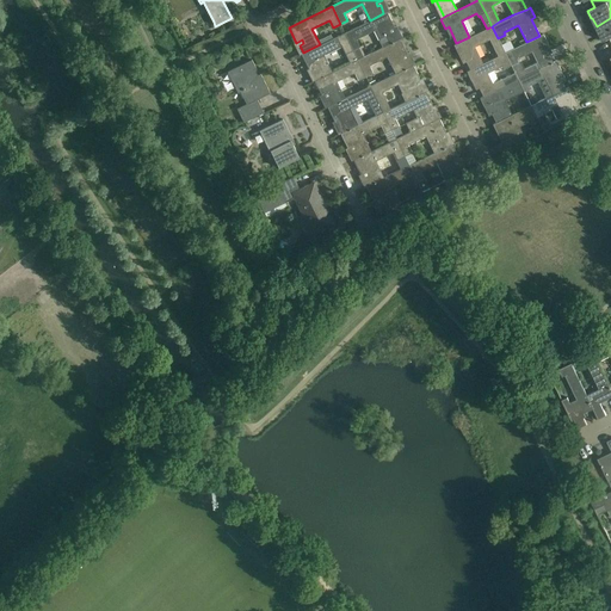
[(370,20),(344,32),(352,50),(359,47),(356,38),(374,30),(382,47),(397,39),(394,31),(390,34),(389,30),(394,26),(387,12),(383,13),(370,20)]
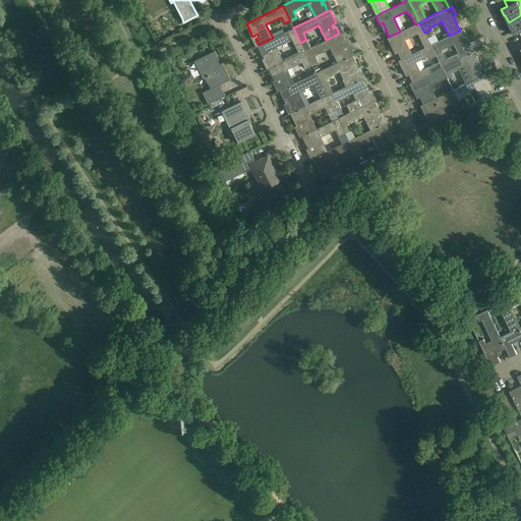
[(520,33),(520,35),(520,15),(509,22),(512,29),(511,30),(514,36),(520,33)]
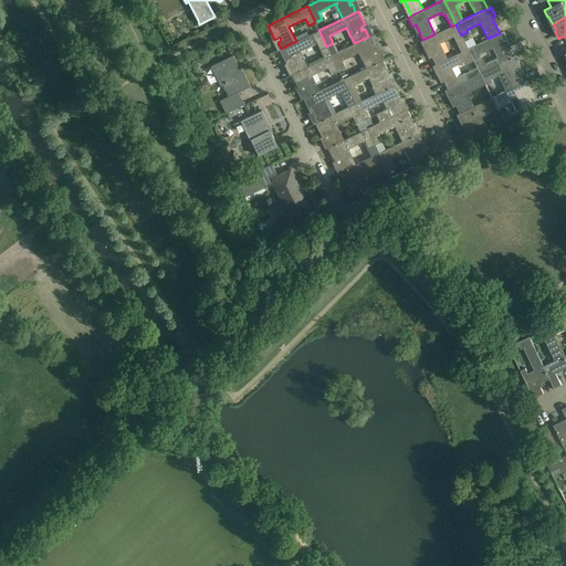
[(461,52),(468,49),(461,35),(456,24),(451,27),(435,34),(422,40),(420,42),(425,51),(428,49),(436,64),(447,59),(439,43),(453,37),(461,52)]
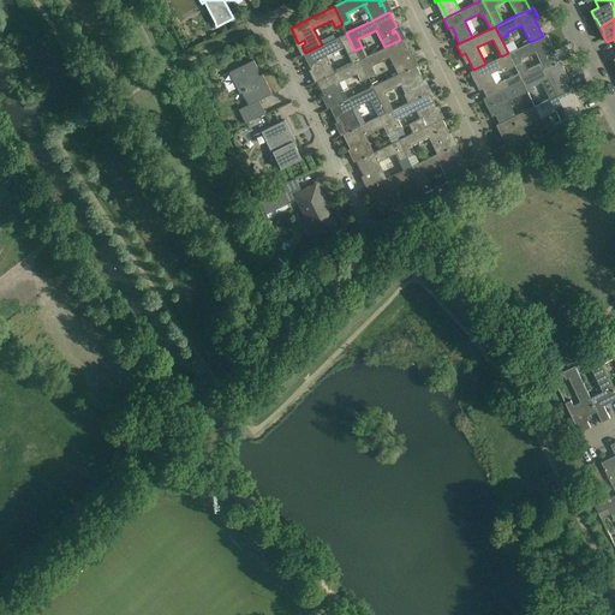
[(359,60),(354,51),(346,33),(322,45),(305,53),(303,54),(311,70),(316,66),(318,70),(315,72),(318,79),(334,72),(326,55),(344,47),(347,54),(352,64),(359,60)]
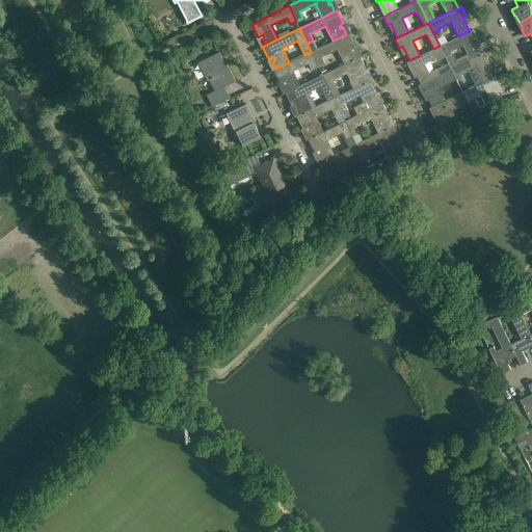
[(477,38),(473,29),(470,31),(458,36),(440,46),(445,57),(448,63),(451,69),(481,54),(474,40),(477,38)]
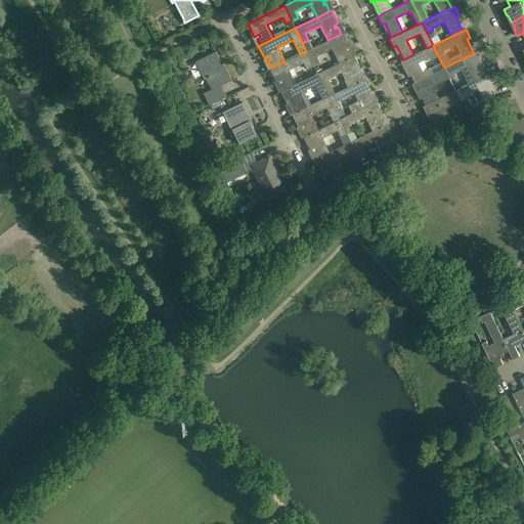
[(343,33),(341,34),(328,40),(306,51),(313,66),(319,62),(316,56),(332,49),(339,63),(352,56),(349,49),(346,51),(345,48),(349,45),(343,33)]
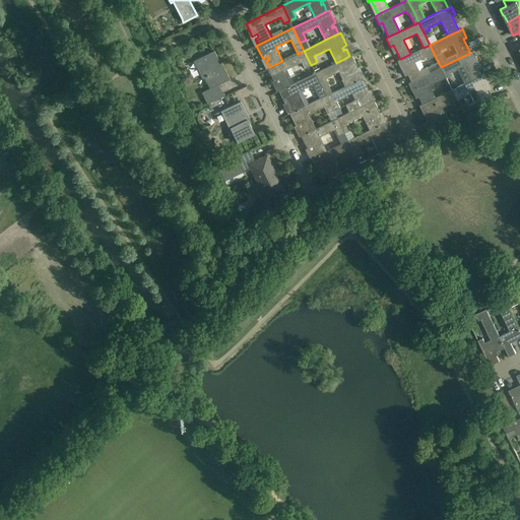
[(438,62),(419,71),(415,64),(414,62),(428,56),(429,58),(435,56),(430,45),(424,48),(410,54),(400,59),(397,61),(401,69),(404,67),(411,81),(441,67),(438,62)]
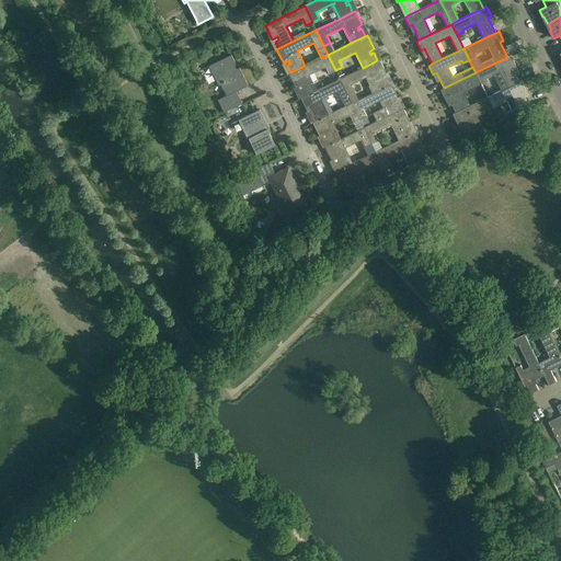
[(236,64),(231,55),(209,65),(219,87),(221,86),(227,96),(218,101),(224,113),(242,103),(236,91),(248,86),(239,68),(233,70),(231,65),(236,64)]
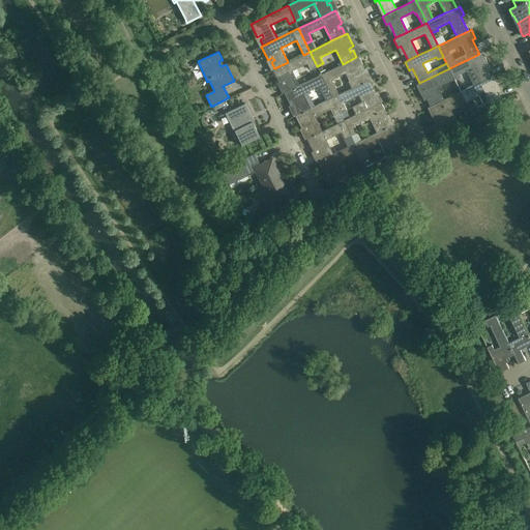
[(317,66),(310,52),(303,55),(288,62),(274,68),(272,69),(278,83),(284,80),(286,83),(283,85),(286,92),(299,85),(292,70),(307,63),(311,69),(317,66)]
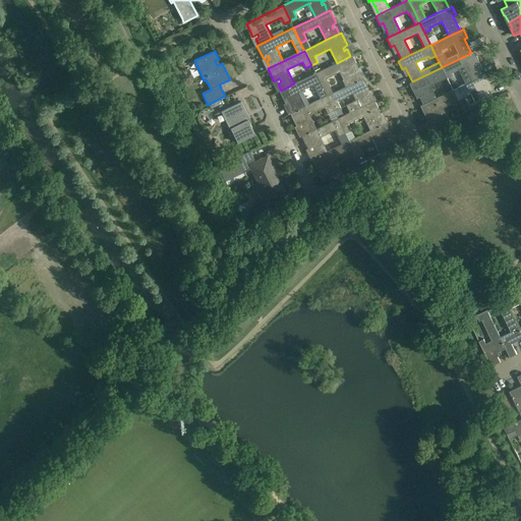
[(447,77),(453,74),(452,72),(459,69),(466,83),(482,75),(475,61),(478,60),(474,52),(471,53),(442,67),(447,77)]
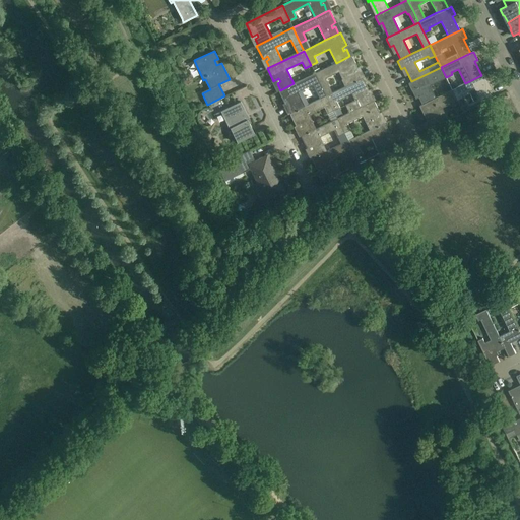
[(315,73),(322,87),(326,95),(332,92),(325,78),(338,71),(342,79),(341,79),(345,86),(347,85),(361,78),(358,71),(354,73),(352,70),(358,68),(351,55),(349,56),(336,63),(315,73)]
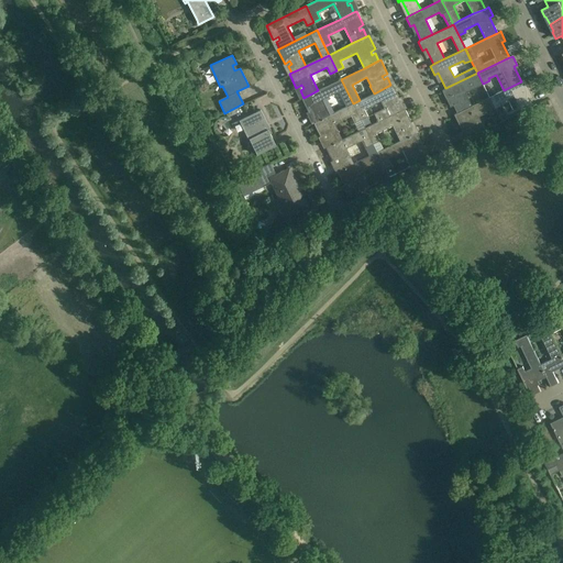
[(472,106),(465,92),(483,84),(477,73),(445,88),(442,90),(446,99),(450,98),(456,113),(472,106)]
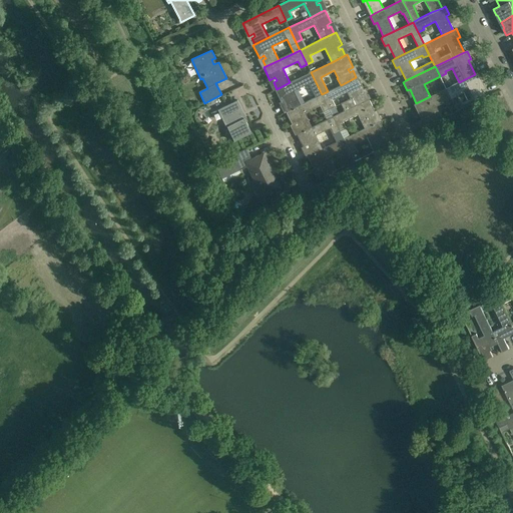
[(275,89),(281,102),(283,101),(288,111),(301,105),(294,90),(308,83),(309,83),(316,97),(322,94),(318,86),(311,72),(290,82),(277,89),(275,89)]
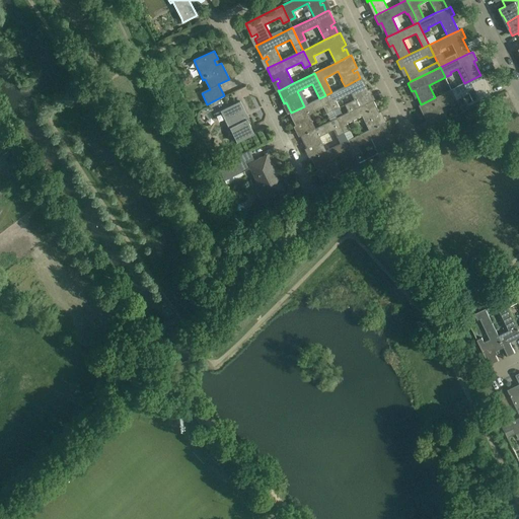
[(480,75),(464,83),(456,87),(450,89),(456,100),(462,97),(461,95),(473,88),(480,103),(495,96),(492,97),(485,83),(488,82),(484,74),(480,75)]
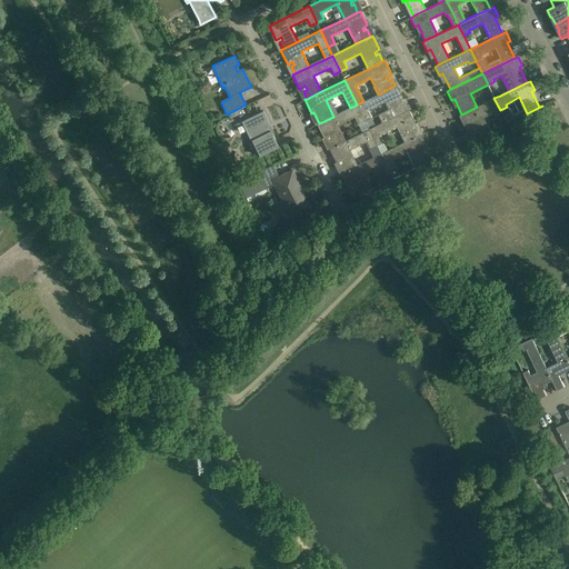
[(380,93),(363,101),(357,105),(365,121),(371,118),(368,110),(383,102),(388,110),(378,115),(381,122),(391,118),(407,110),(403,103),(400,105),(398,101),(403,99),(397,85),(395,86),(380,93)]
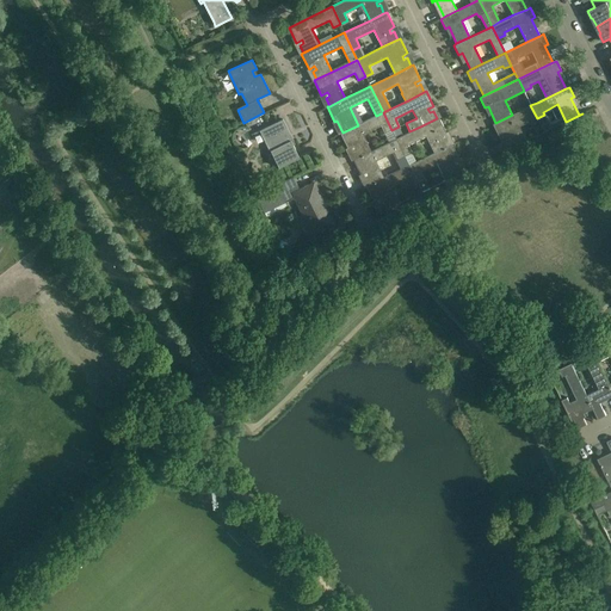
[(281,116),(295,110),(291,102),(277,107),(281,116)]
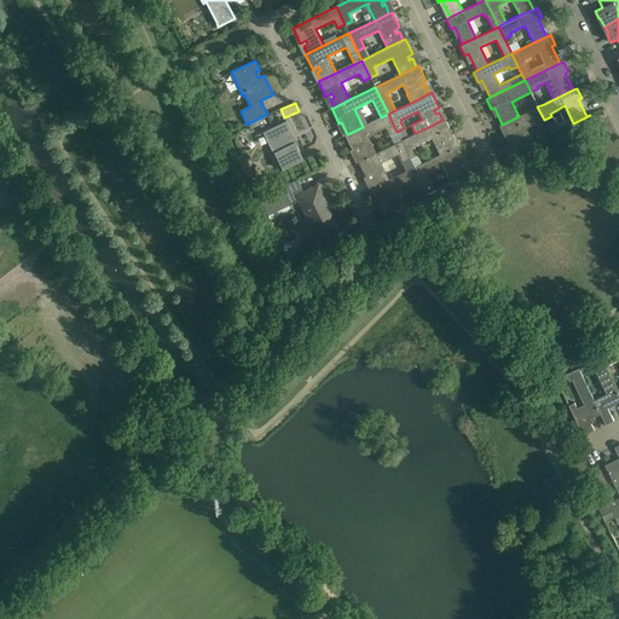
[(537,106),(519,116),(502,125),(499,126),(504,136),(507,134),(515,151),(513,152),(513,154),(534,143),(534,142),(533,143),(526,128),(544,120),(537,106)]
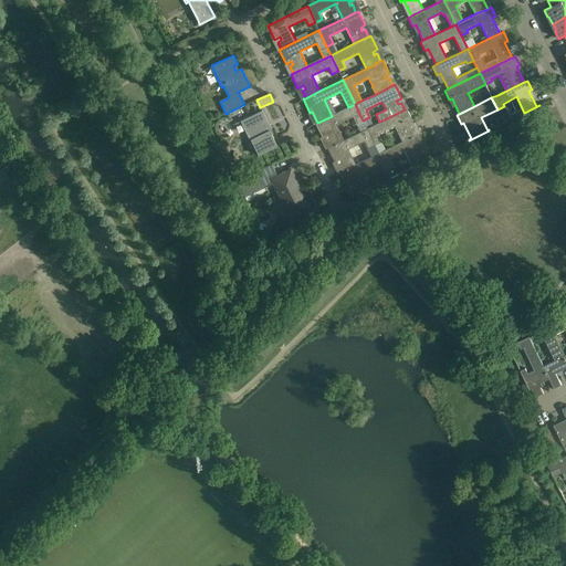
[(332,116),(317,123),(315,124),(322,137),(327,135),(328,138),(325,139),(329,147),(343,140),(335,125),(352,117),(355,124),(363,121),(355,104),(348,107),(332,116)]
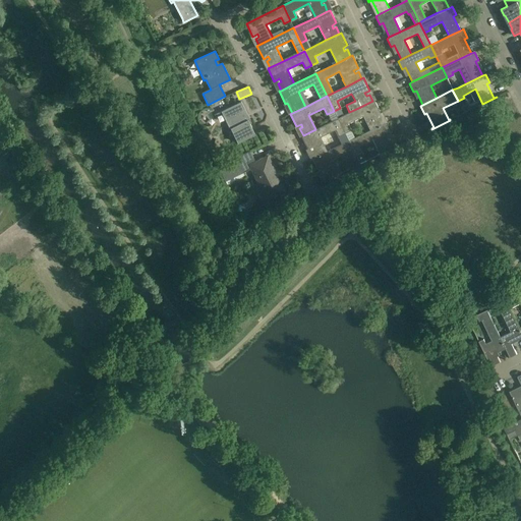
[(349,112),(338,118),(345,133),(351,130),(347,123),(363,116),(370,130),(384,124),(380,117),(377,118),(375,115),(381,113),(374,100),(372,101),(349,112)]
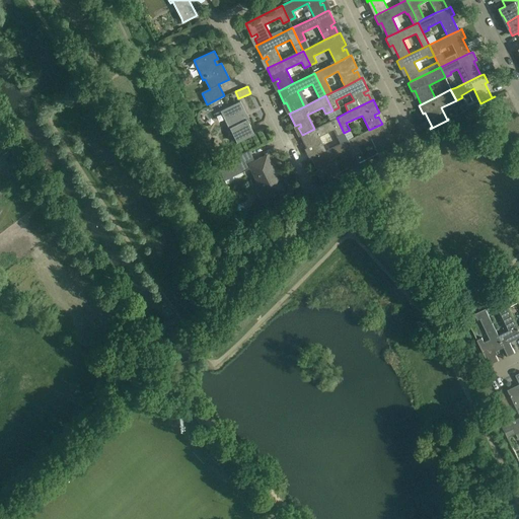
[(246,114),(240,101),(222,110),(231,127),(229,128),(237,143),(254,134),(244,115),(246,114)]
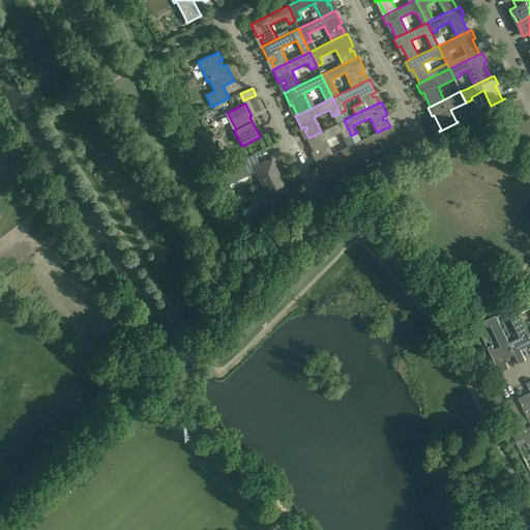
[(344,120),(321,131),(308,138),(306,139),(313,151),(318,149),(319,152),(316,153),(320,160),(332,154),(326,140),(341,131),(344,139),(351,136),(344,120)]
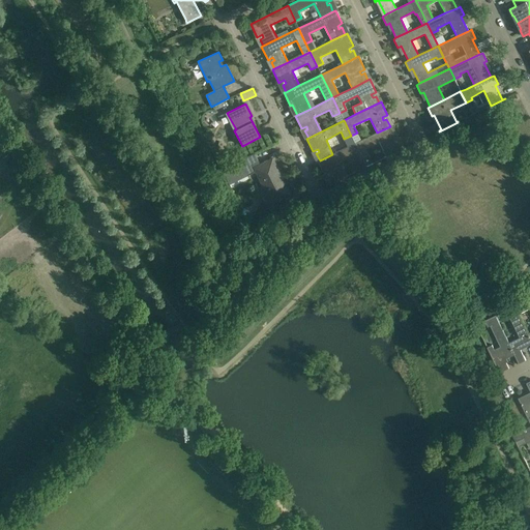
[(366,157),(363,150),(379,142),(386,156),(384,157),(384,158),(404,148),(403,148),(402,149),(398,142),(394,143),(393,141),(399,138),(392,125),(390,126),(377,133),(360,140),(355,143),(362,159),(366,157)]
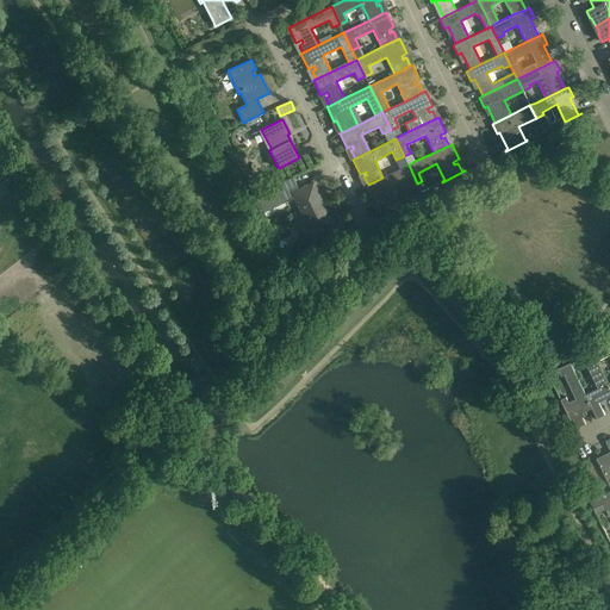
[(404,156),(409,165),(415,161),(411,153),(404,156)]
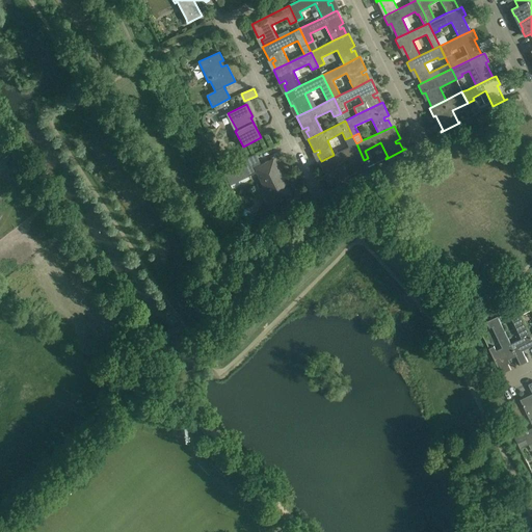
[(334,155),(321,161),(319,162),(325,175),(330,173),(331,176),(328,177),(331,184),(330,185),(330,186),(350,176),(349,176),(347,177),(341,162),(353,156),(361,170),(368,167),(364,160),(356,143),(334,155)]
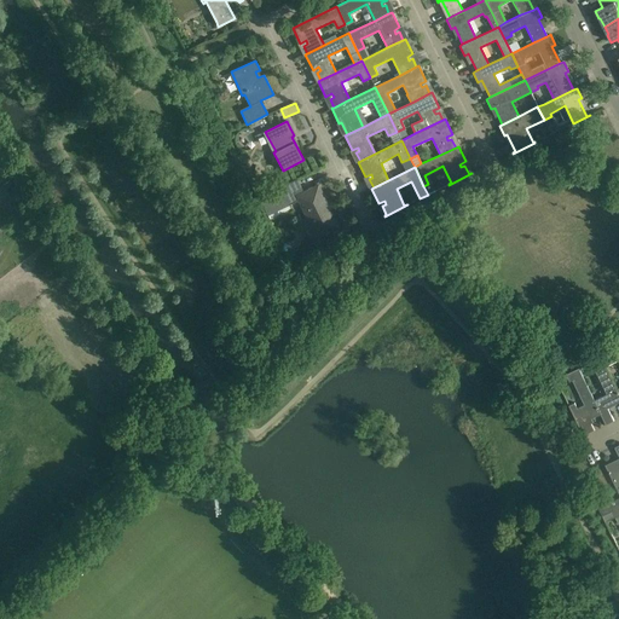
[(316,235),(317,237),(324,233),(324,235),(325,235),(336,229),(329,215),(327,218),(324,213),(330,210),(318,185),(304,192),(298,179),(262,197),(267,206),(284,197),(288,204),(298,200),(311,226),(307,227),(306,231),(308,236),(312,237),(316,235)]
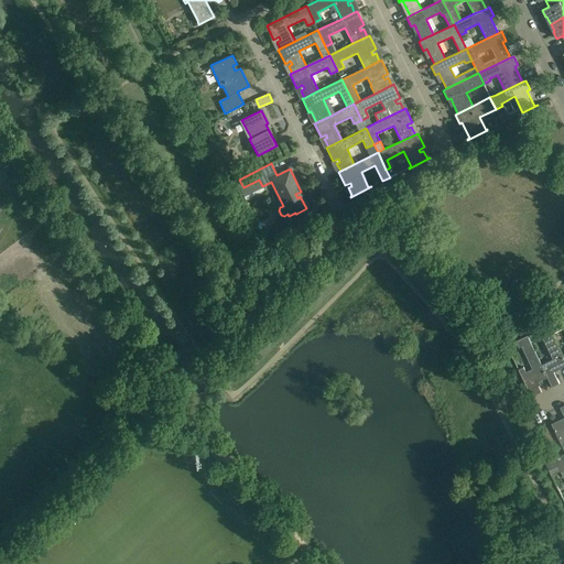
[(551,334),(563,328),(563,329),(563,353),(562,355),(563,359),(563,317),(556,322),(548,326),(551,334)]
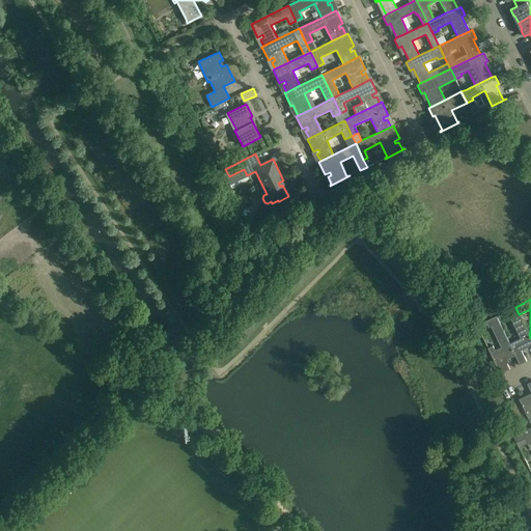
[(530,344),(530,338),(529,334),(519,314),(515,307),(505,312),(507,317),(509,317),(521,338),(510,343),(515,355),(520,364),(527,361),(522,350),(530,344)]
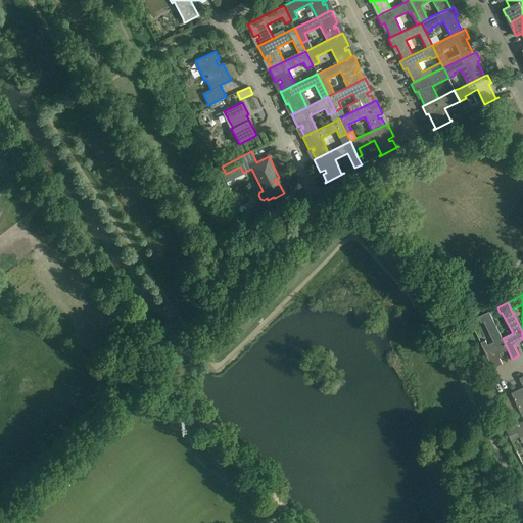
[(495,355),(508,349),(503,338),(488,312),(478,317),(481,323),(483,322),(493,342),(488,345),(485,340),(480,342),(483,347),(493,368),(503,364),(500,358),(496,359),(495,355)]
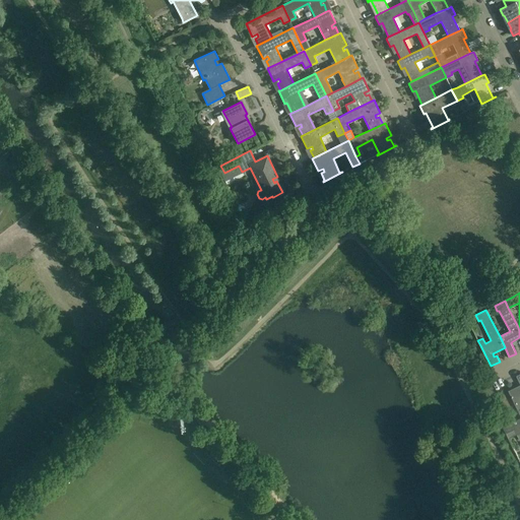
[(519,374),(516,376),(519,383),(519,385),(509,391),(509,390),(508,391),(519,414),(519,374)]
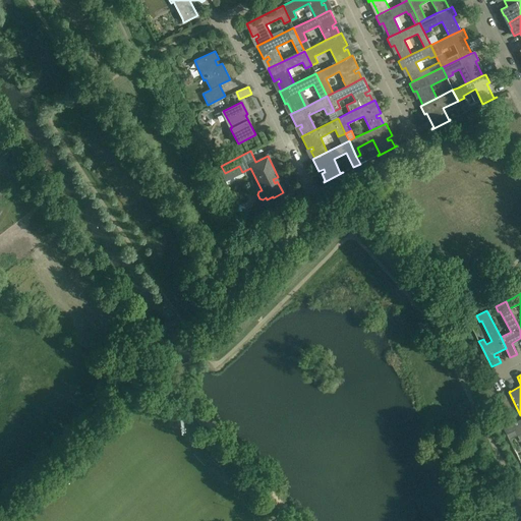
[(518,436),(520,433),(520,419),(504,428),(507,435),(516,430),(518,436)]
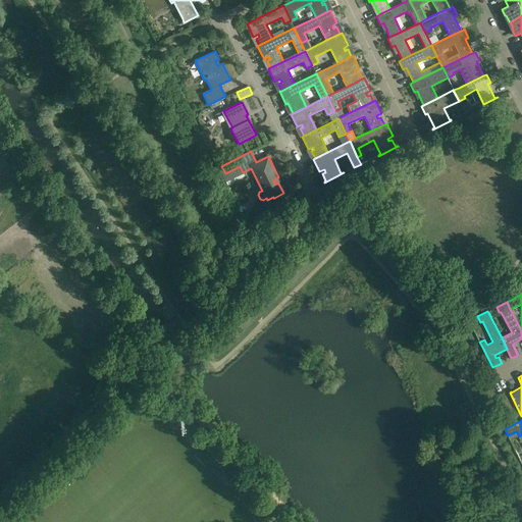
All buildings are outlined.
